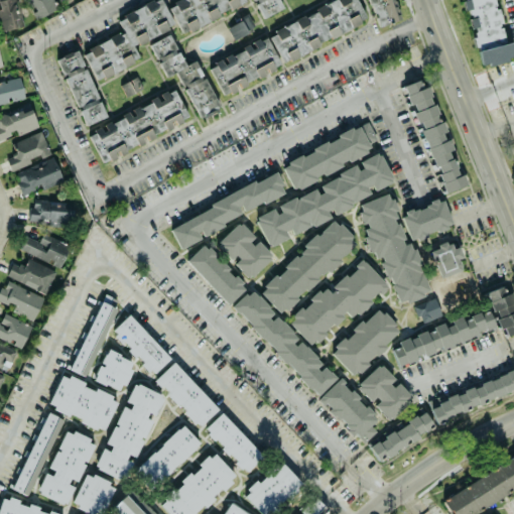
[(17,0),(0,0),(0,19),(2,31),(22,28),(17,0)]
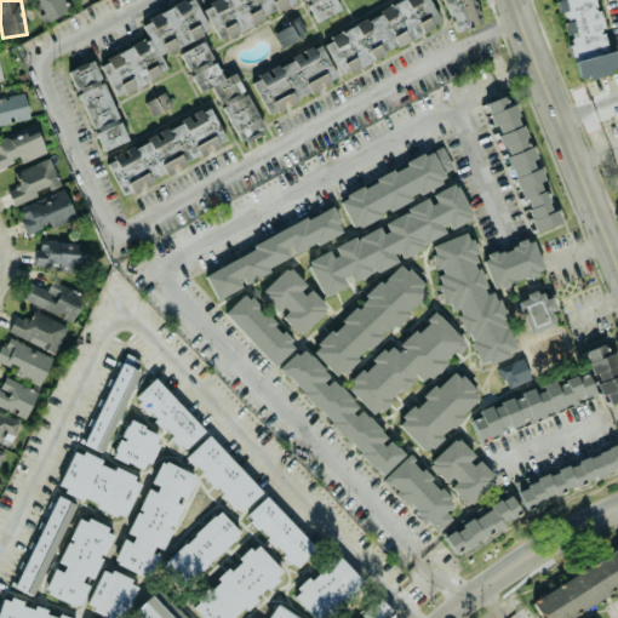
[(66,0),(32,0),(43,24),(72,12),(66,0)]
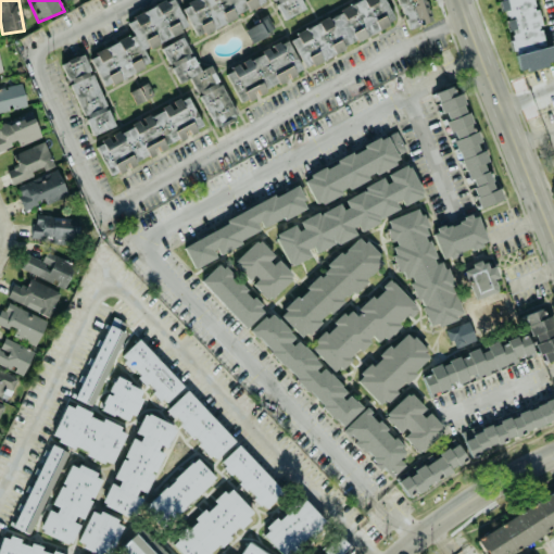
[(146,50),(189,30),(175,0),(172,0),(128,21),(135,36),(90,55),(105,88),(152,66),(146,50)]
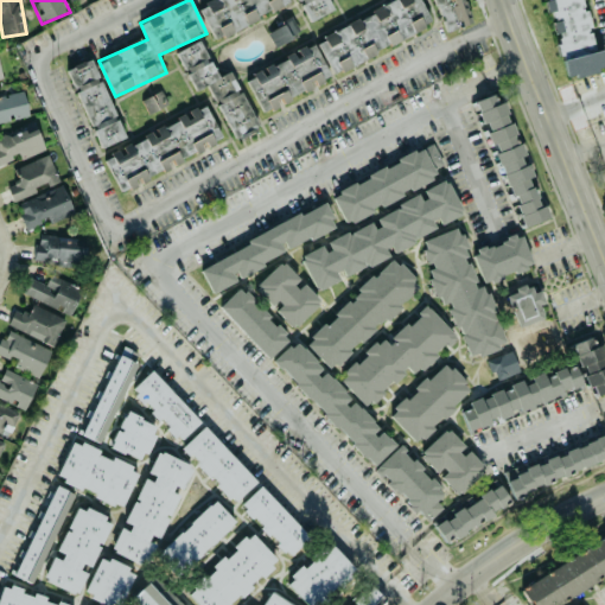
[(291,5),(288,0),(212,0),(199,6),(215,40),(291,5)]
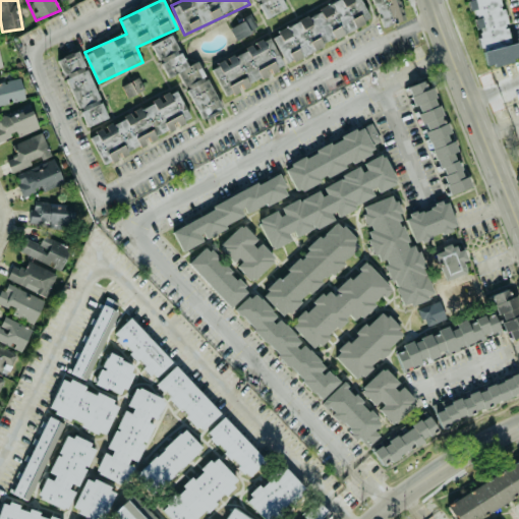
[(255,0),(265,20),(285,11),(280,0),(255,0)]
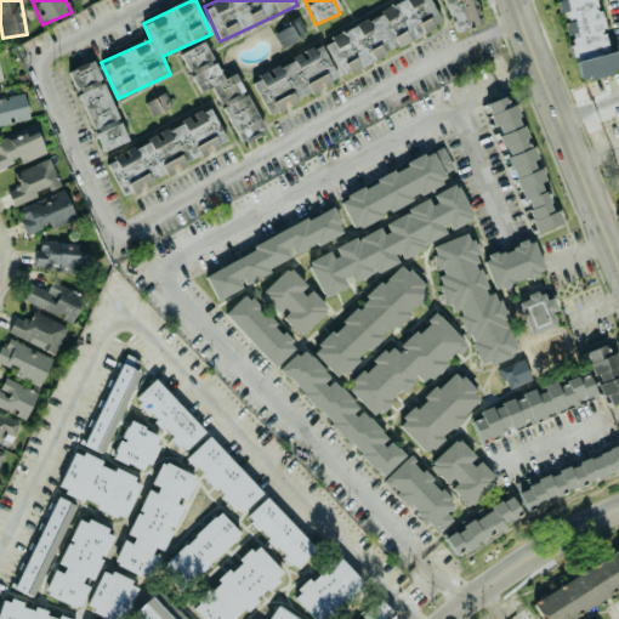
[(444,30),(431,0),(413,0),(324,38),(340,74),(444,30)]
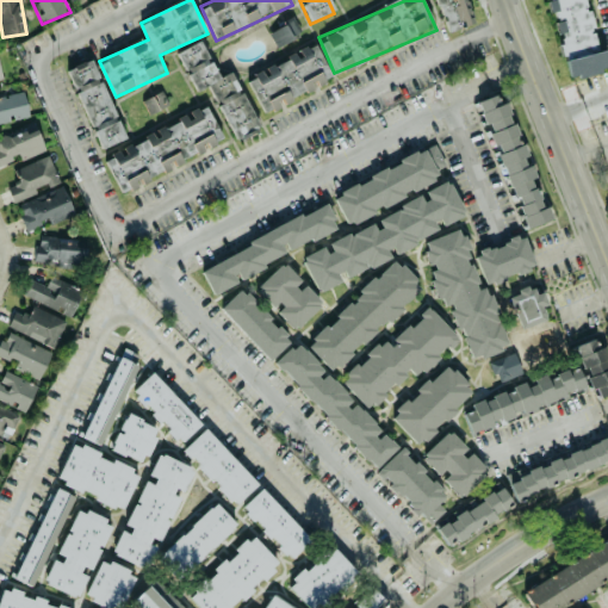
[(436,0),(447,33),(471,26),(461,0),(436,0)]
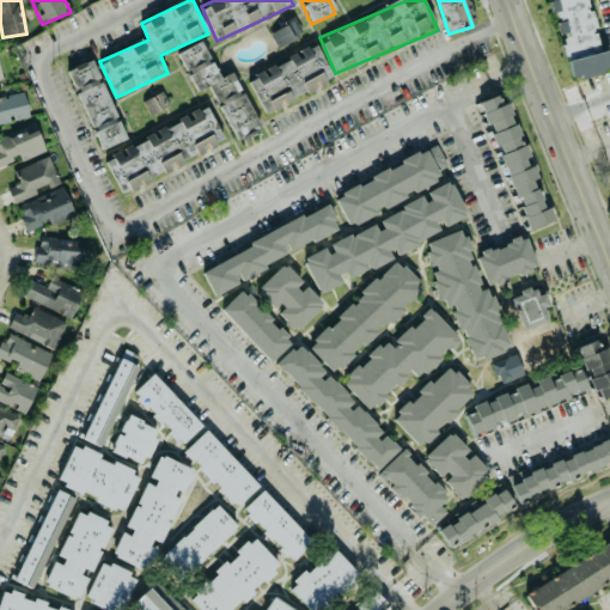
[(553,0),(571,79),(583,77),(583,78),(609,72),(609,50),(602,53),(596,29),(597,29),(590,0),(553,0)]
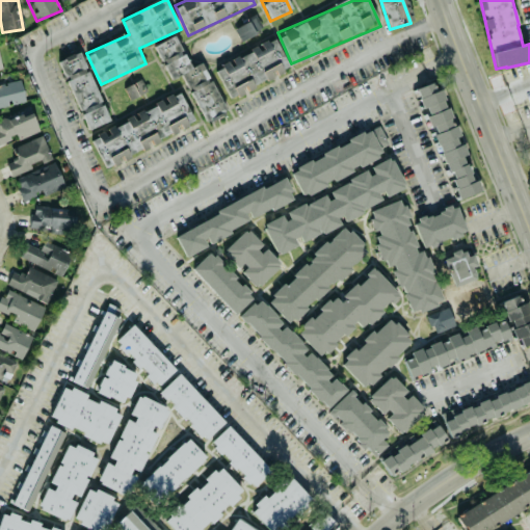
[(236,28),(243,43),(264,31),(258,18),(236,28)]
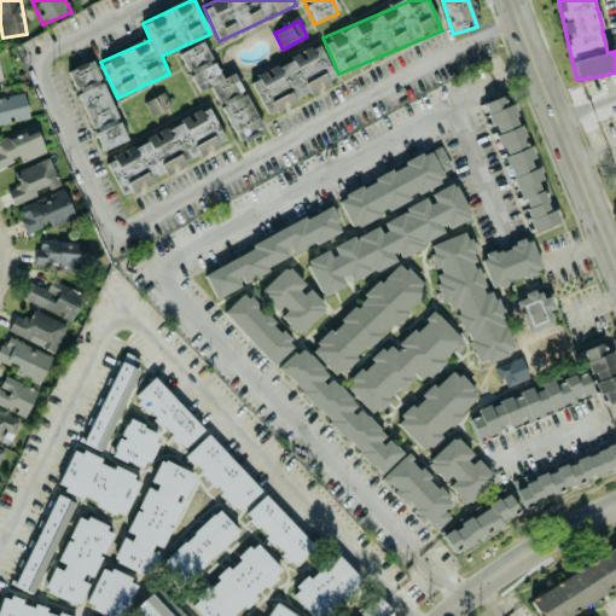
[(181,54),(201,94),(214,88),(240,144),(265,132),(237,74),(224,80),(205,42),(181,54)]
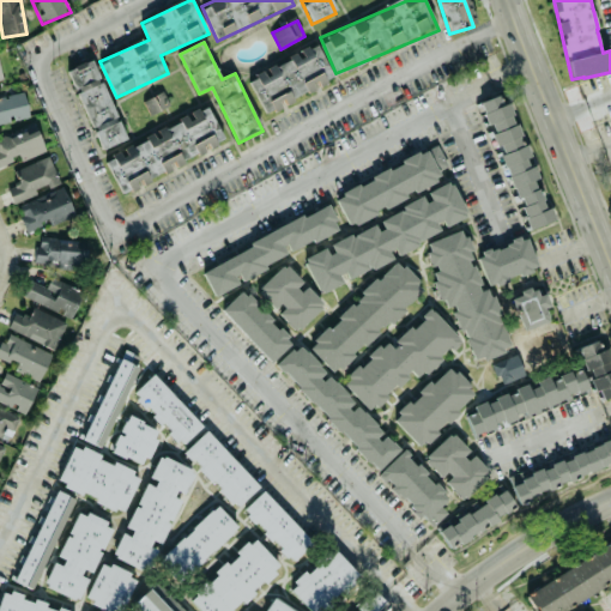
[(265,114),(336,83),(320,46),(249,77),(265,114)]
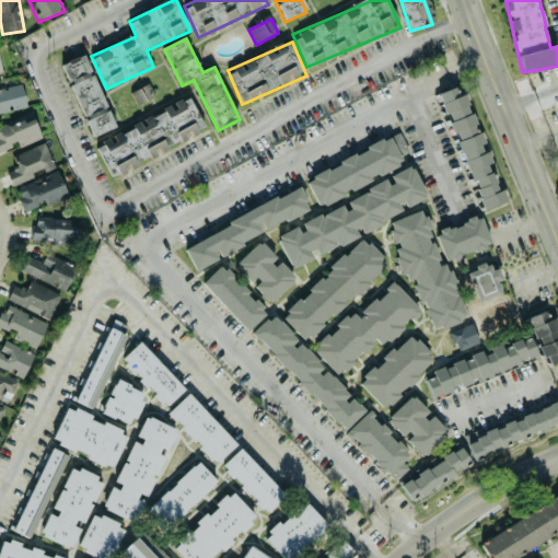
[(86,55),(64,65),(93,138),(116,129),(86,55)]
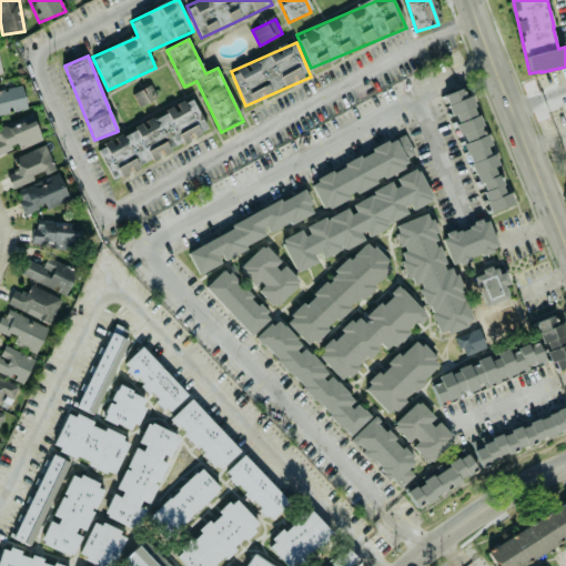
[(0,115),(29,110),(23,86),(0,91),(0,115)]
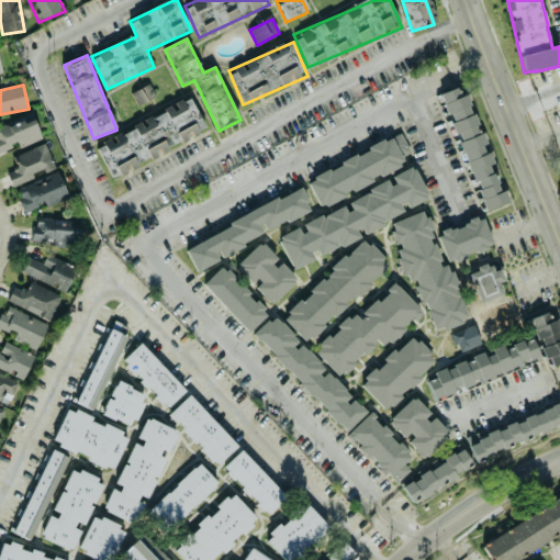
[(484,212),(511,203),(506,191),(502,193),(492,165),(494,164),(491,153),(489,154),(468,96),(462,98),(459,89),(444,94),(484,212)]
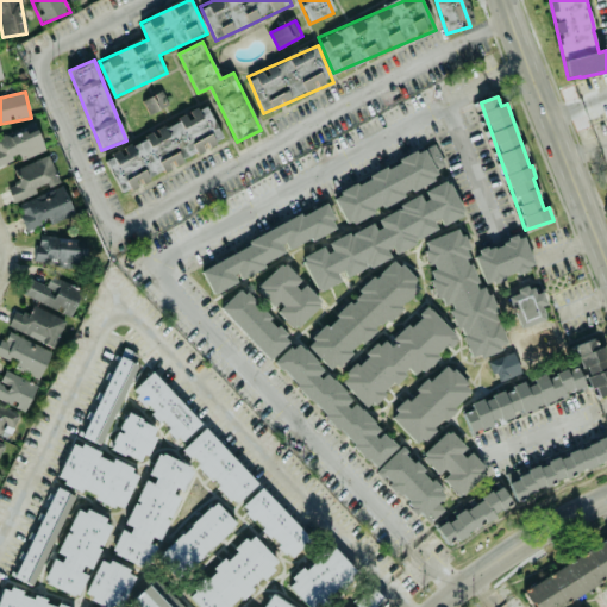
[(123,194),(152,181),(151,177),(225,143),(210,108),(105,156),(123,194)]
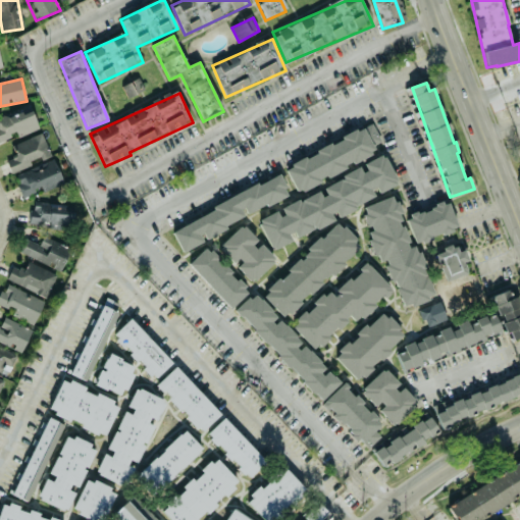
[(40,128),(32,108),(0,119),(0,142),(1,144),(40,128)]
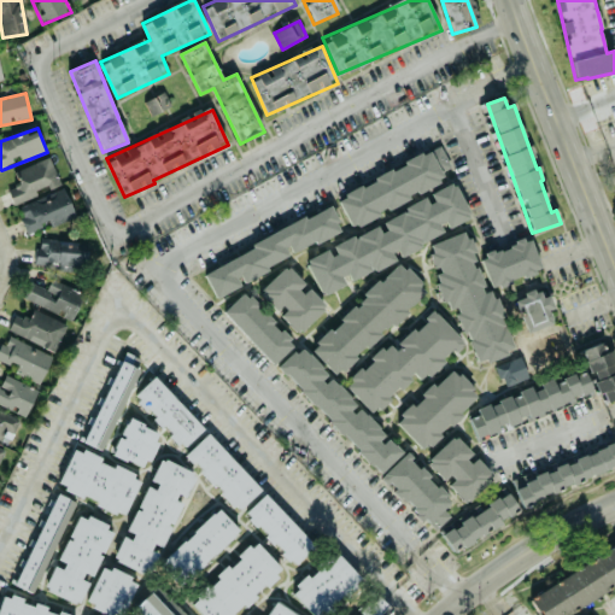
[(456,177),(443,148),(338,198),(351,227),(456,177)]
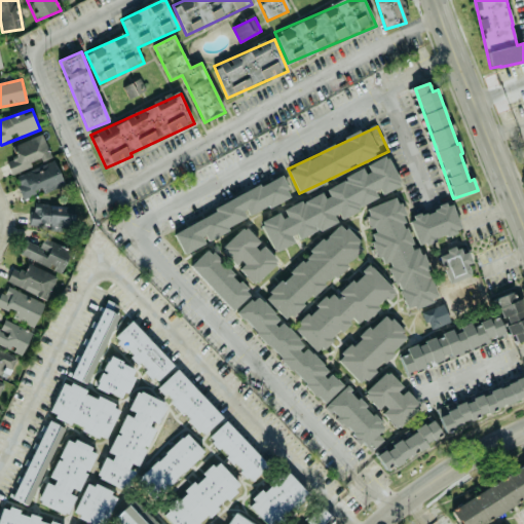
[(33,164),(52,156),(43,135),(9,149),(14,160),(8,163),(13,176),(33,167),(33,164)]
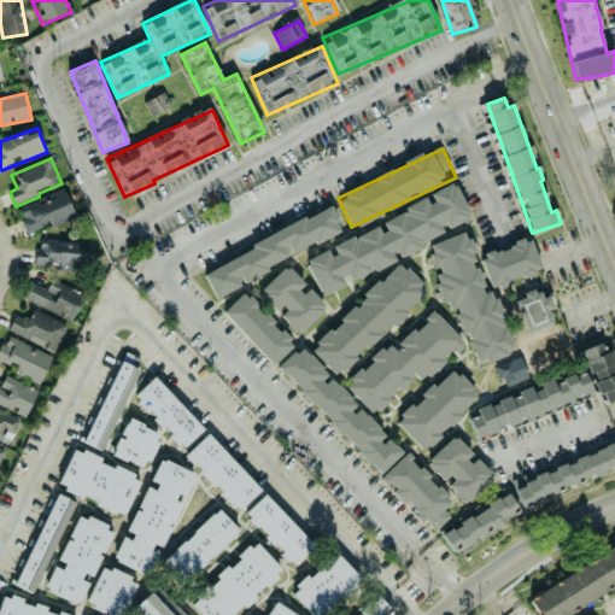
[(353,283),(474,218),(455,183),(428,197),(429,198),(355,239),(353,236),(332,249),(306,262),(324,294),(352,280),(353,283)]
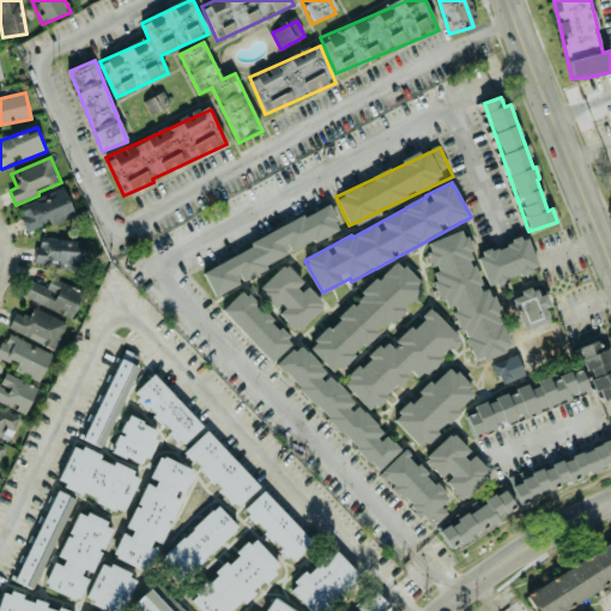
[(26,231),(50,224),(50,225),(76,218),(67,191),(18,206),(26,231)]
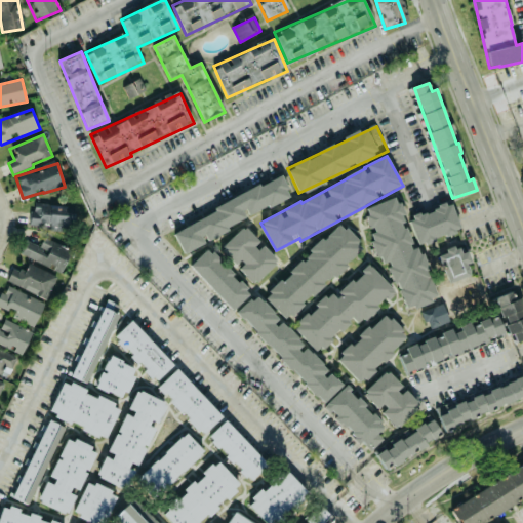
[(172,231),(185,254),(207,243),(206,241),(249,219),(248,217),(291,197),(282,176),(172,231)]
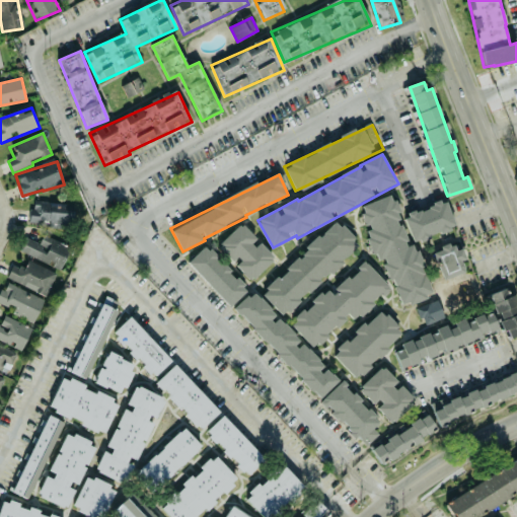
[(416,243),(457,227),(447,201),(401,218),(392,195),(362,207),(371,231),(366,233),(377,263),(384,260),(402,307),(434,295),(424,268),(425,268),(416,243)]
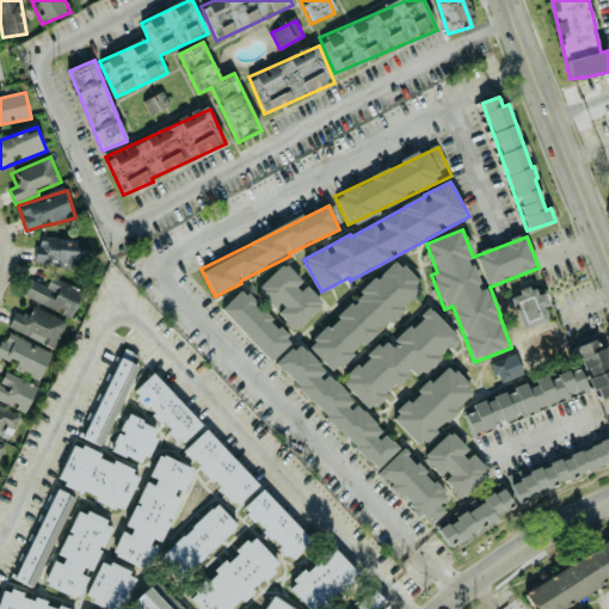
[(36,262),(60,264),(60,268),(85,270),(87,246),(38,241),(36,262)]
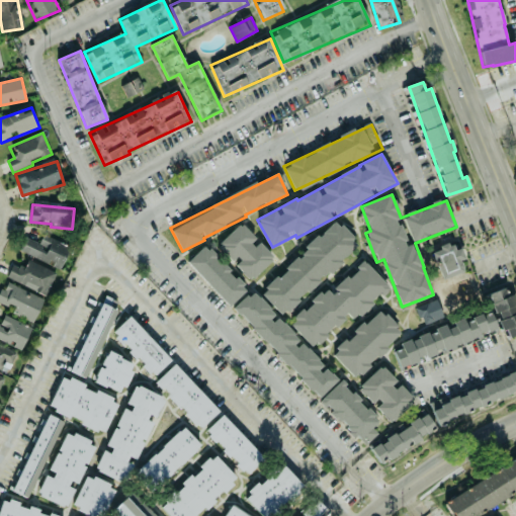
[(260,289),(280,315),(361,248),(340,223),(260,289)]
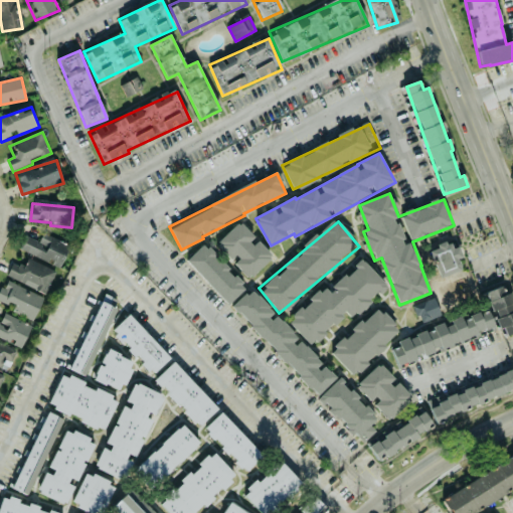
[(258,239),(241,222),(217,244),(233,262),(250,280),(275,258),(258,239)]
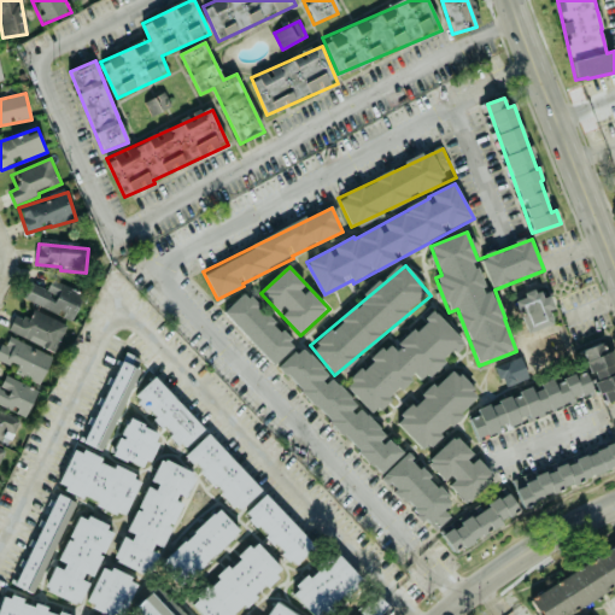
[(75,320),(85,293),(52,282),(50,291),(33,285),(25,303),(75,320)]
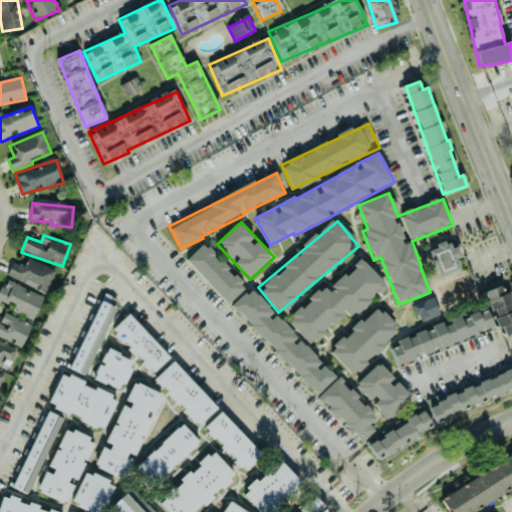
[(430,249),(441,277),(462,270),(458,259),(463,257),(459,246),(450,249),(448,242),(430,249)]
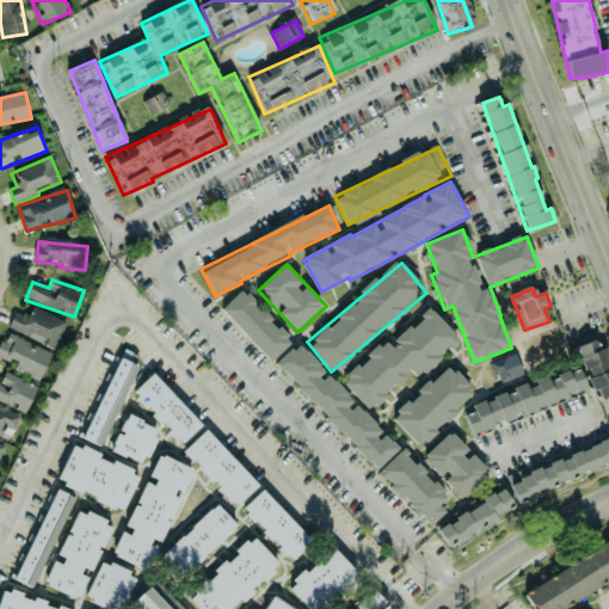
[(291,344),(246,289),(223,308),(269,363),(291,344)]
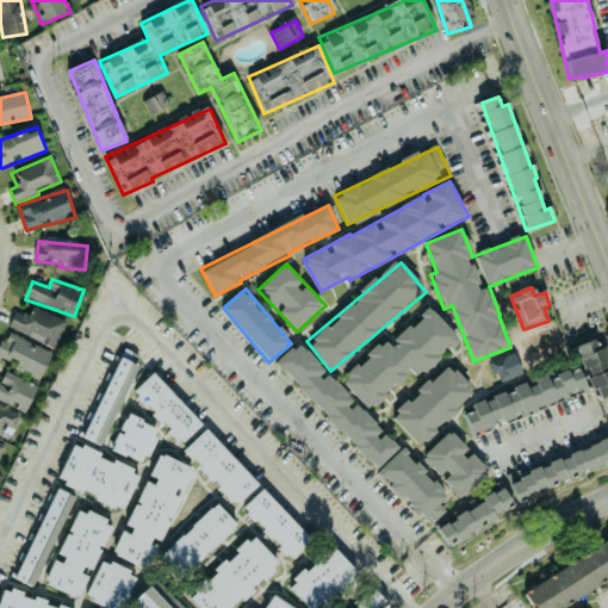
[(56,348),(68,322),(36,308),(31,317),(17,311),(10,328),(56,348)]
